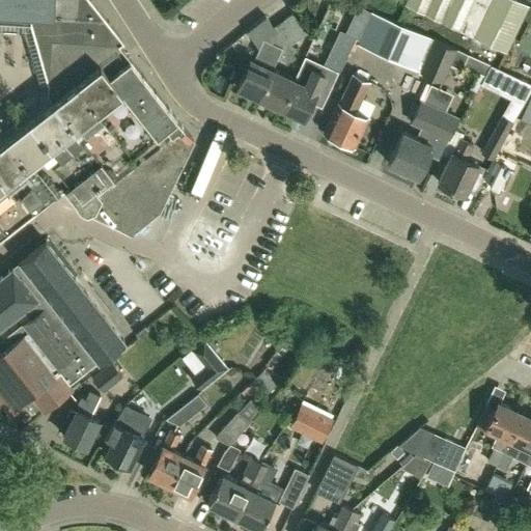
[(0,0),(0,22),(18,24),(19,4),(19,0),(0,0)]
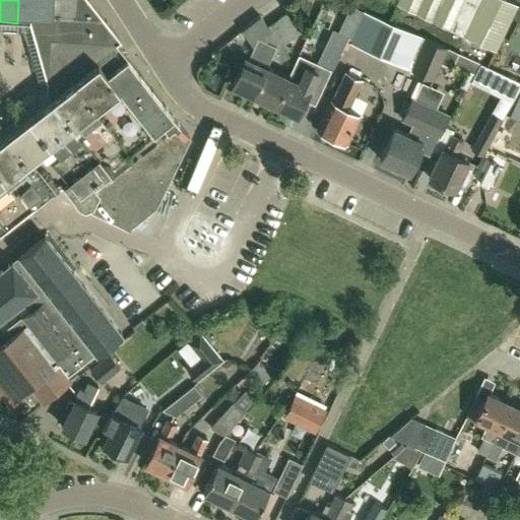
[(34,23),(51,24),(52,0),(18,0),(18,4),(17,23),(34,23)]
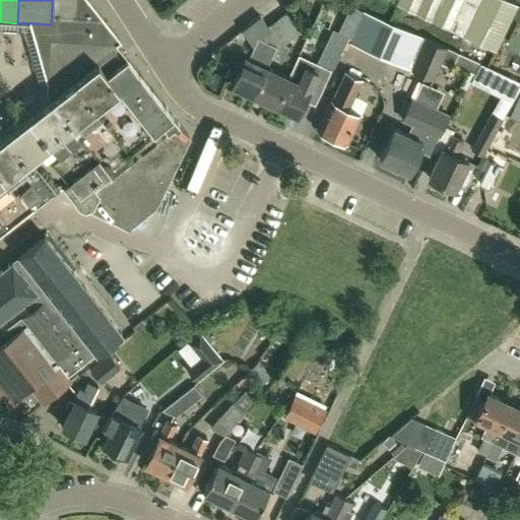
[(517,5),(506,0),(398,0),(396,4),(495,52),(517,5)]
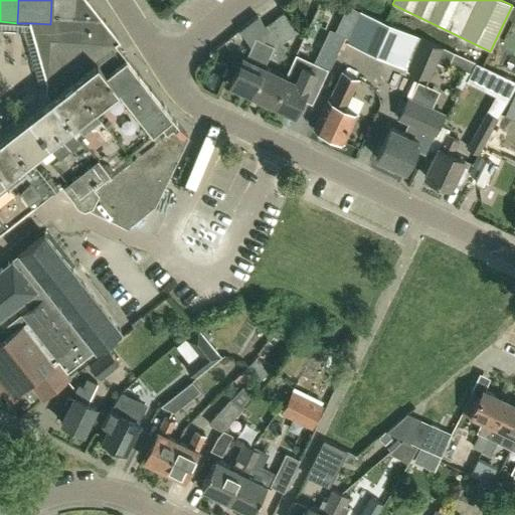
[(346,43),(406,69),(420,38),(361,11),(346,43)]
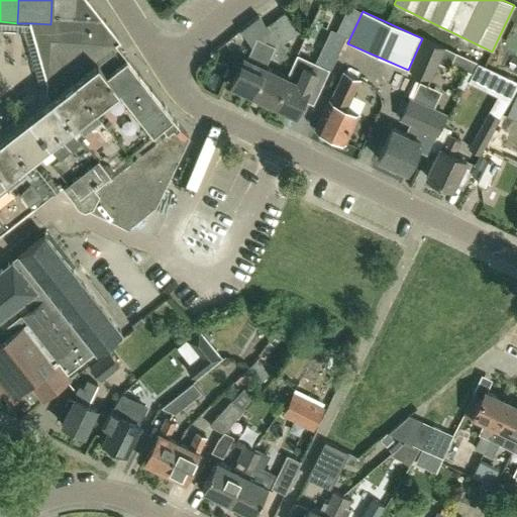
[(269,30),(264,41),(274,46),(288,15),(286,12),(266,26),(269,30)]
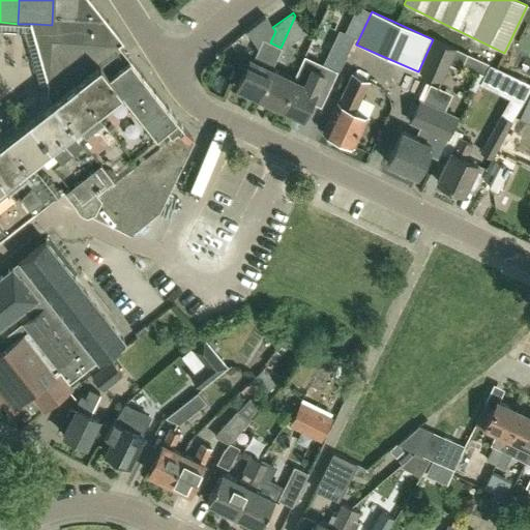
[(281,48),(276,57),(288,62),(294,48),(289,45),(307,32),(295,16),(281,48)]
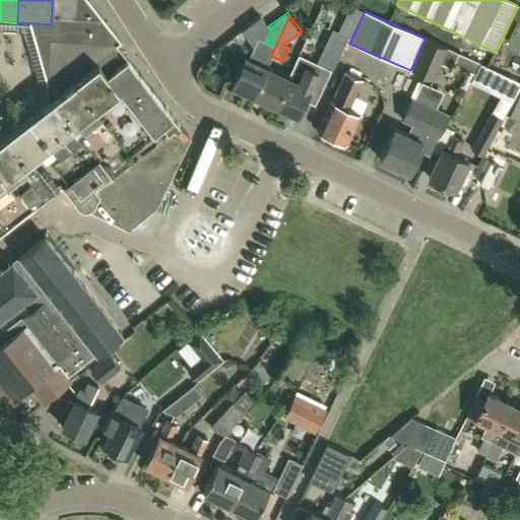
[(0,234),(58,190),(62,186),(78,206),(128,230),(155,208),(190,138),(148,84),(116,43),(105,28),(51,24),(34,23),(47,93),(52,100),(15,128),(0,139),(0,234)]
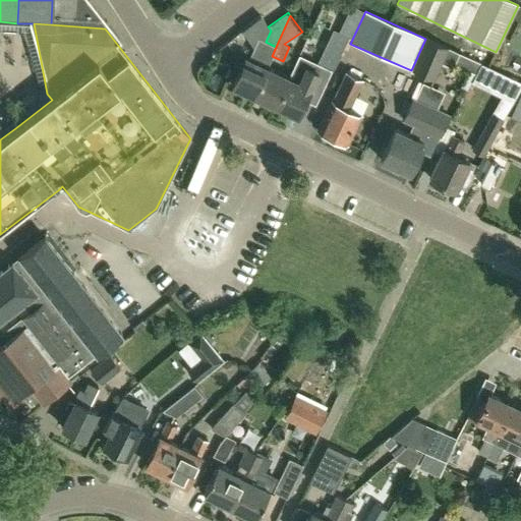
[(297,116),(310,88),(310,87),(321,64),(332,69),(347,36),(332,29),(316,63),(298,54),(287,77),(288,77),(275,106),(297,116)]
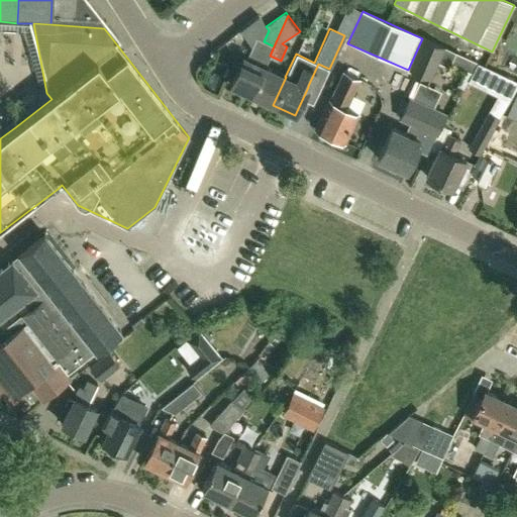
[(422,38),(408,70),(430,79),(437,63),(449,68),(451,63),(455,53),(422,38)]
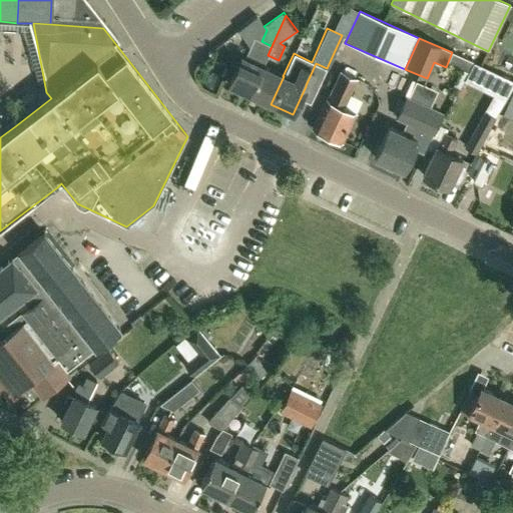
[(240,57),(227,85),(249,95),(263,66),(268,55),(272,46),(262,41),(258,39),(253,47),(249,46),(244,58),(240,57)]
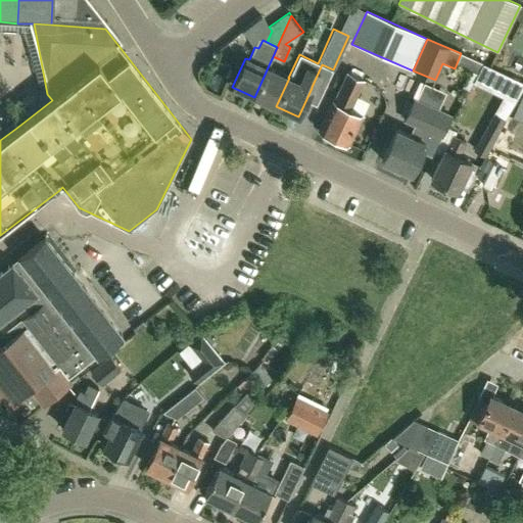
[(482,63),(461,53),(457,63),(477,74),(482,63)]
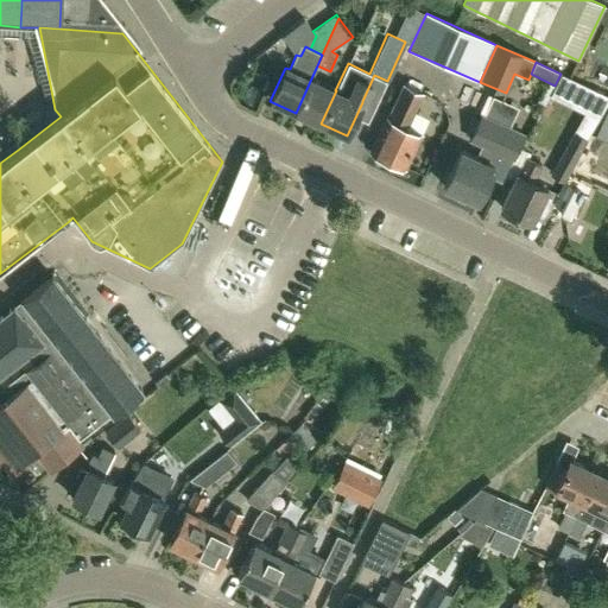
[(321,124),(336,90),(335,90),(311,78),(296,113),(321,124)]
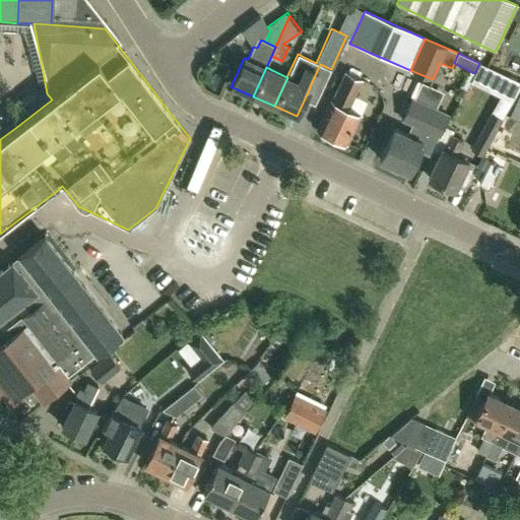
[(317,130),(346,144),(361,114),(347,109),(361,79),(344,72),(332,101),(330,100),(317,130)]
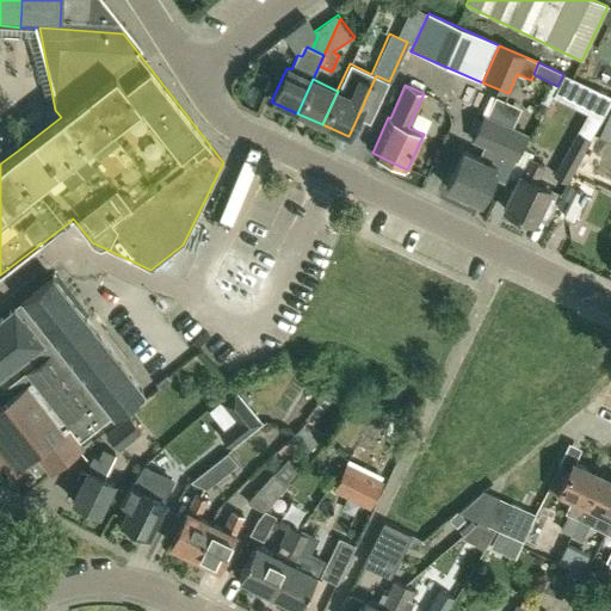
[(489,155),(487,161),(487,162),(497,167),(492,177),(493,177),(505,183),(526,136),(511,129),(519,112),(493,100),(486,117),(483,116),(473,140),(493,148),(489,155)]
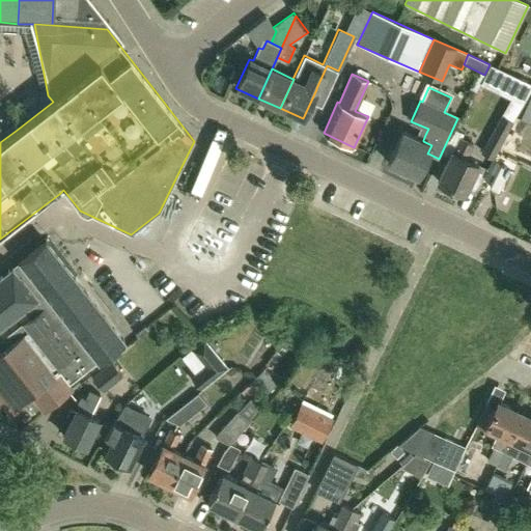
[(512,122),(501,116),(481,152),(492,159),(502,141),(512,122)]
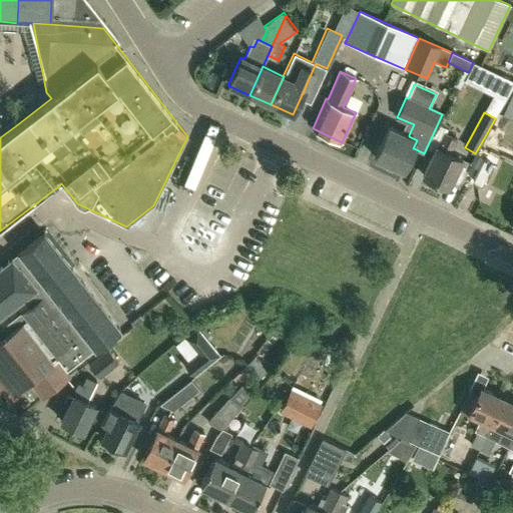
[(404,170),(414,148),(413,148),(417,140),(409,136),(409,135),(389,126),(374,157),(404,170)]
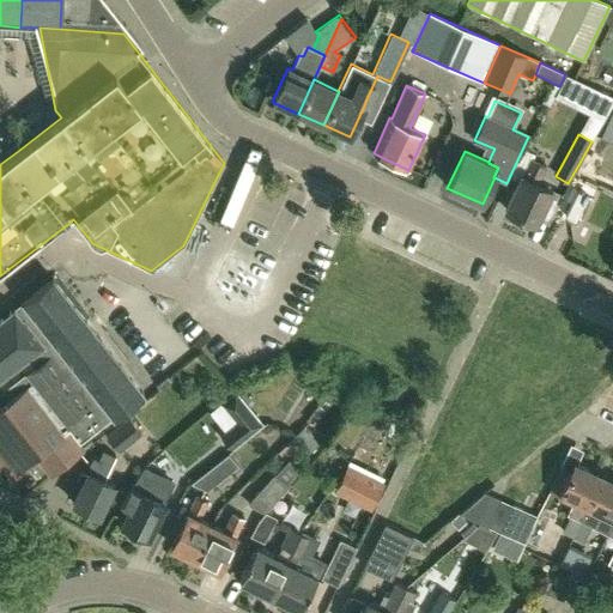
[(505,210),(535,224),(552,189),(536,182),(545,167),(532,161),(523,176),(521,175),(505,210)]
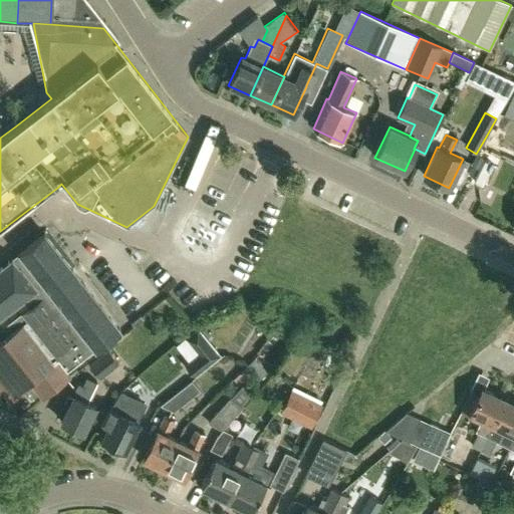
[(67,372),(121,329),(45,232),(19,252),(19,253),(11,259),(0,267),(0,316),(22,300),(28,307),(21,313),(26,320),(54,355),(67,372)]
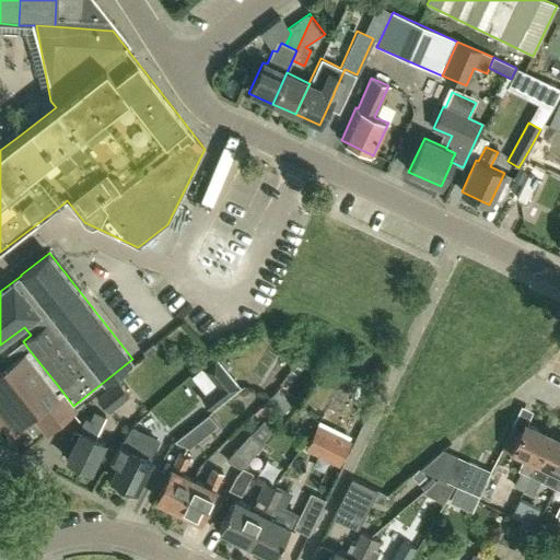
[(102,301),(120,288),(114,279),(95,293),(102,301)]
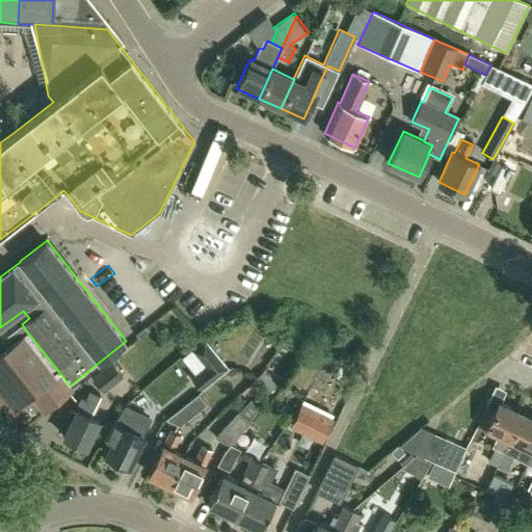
[(29,398),(43,415),(72,390),(73,389),(70,386),(56,368),(27,331),(0,352),(0,403),(0,404),(3,402),(11,415),(21,407),(20,405),(29,398)]
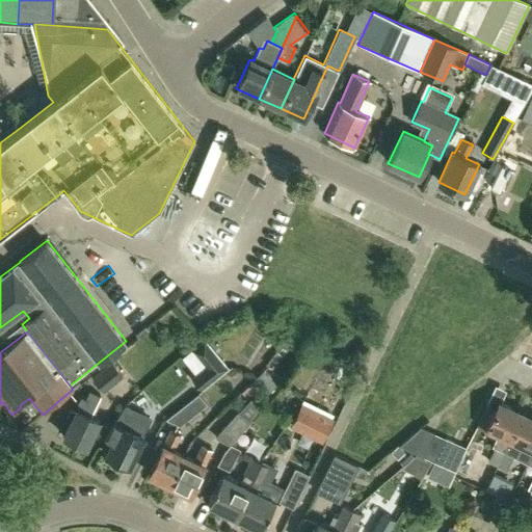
[(112,364),(94,379),(102,390),(121,373),(112,364)]
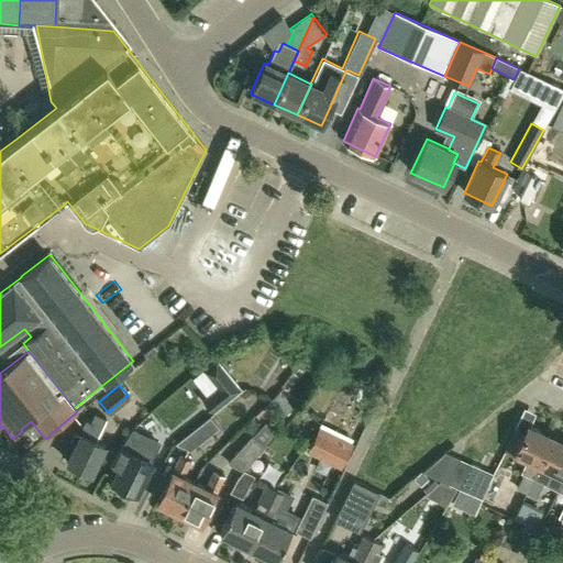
[(223,405),(214,394),(165,432),(174,444),(223,405)]
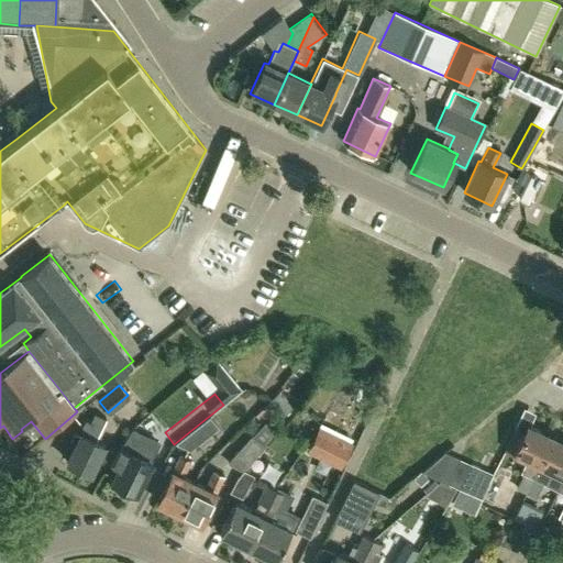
[(272,400),(267,405),(274,411),(277,408),(285,417),(293,409),(291,409),(277,395),(272,400)]
